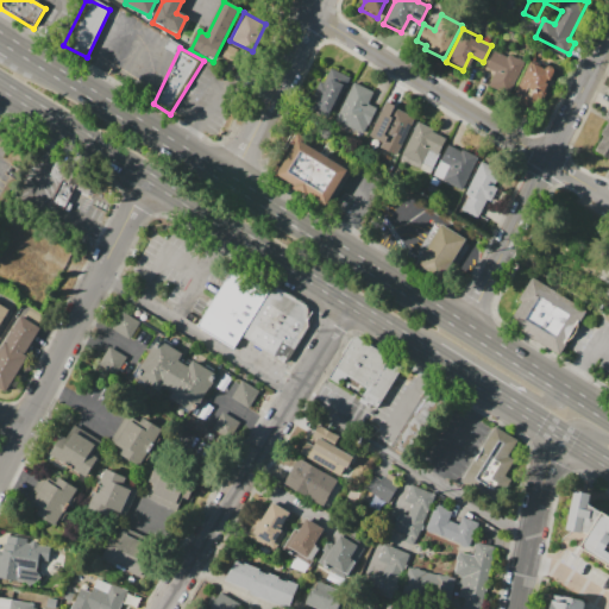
[(526,60),(514,82),(510,80),(504,92),(490,85),(497,71),(485,66),(494,49),(507,55),(508,51),(526,60)]
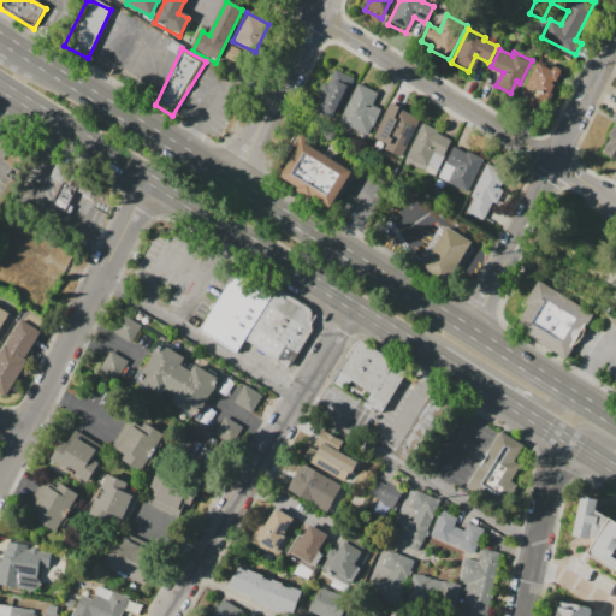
[(538,64),(560,75),(543,110),(520,99),(538,64)]
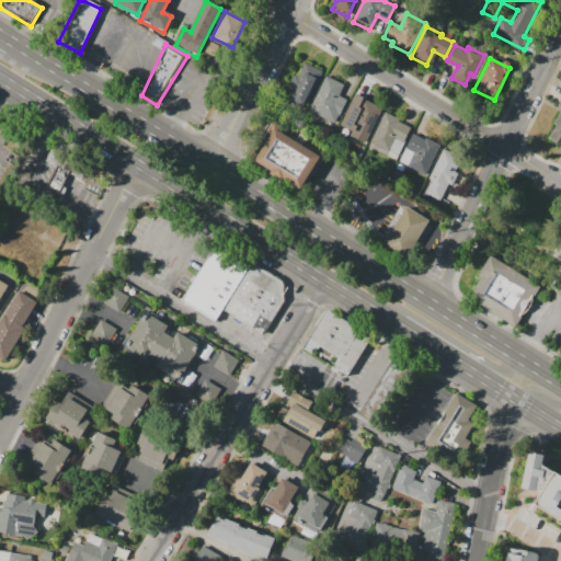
[(304,107),(286,99),(304,65),(321,73),(304,107)]
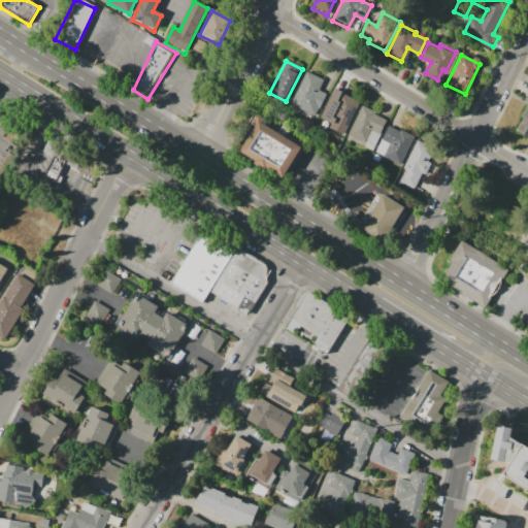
[(314,117),(291,105),(307,73),(323,81),(319,91),(325,94),(314,117)]
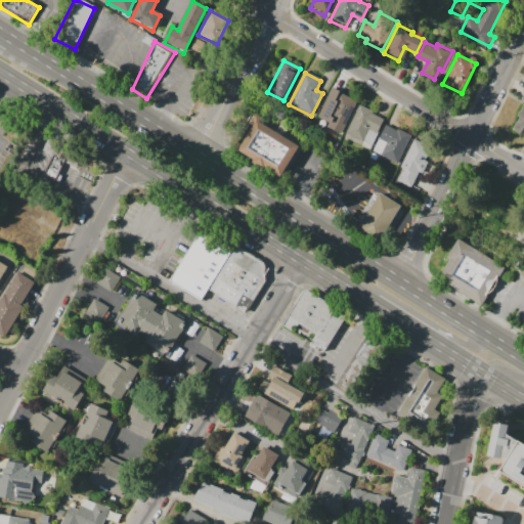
[(356,101),(340,134),(323,126),(326,120),(319,117),(328,99),(335,102),(340,93),(356,101)]
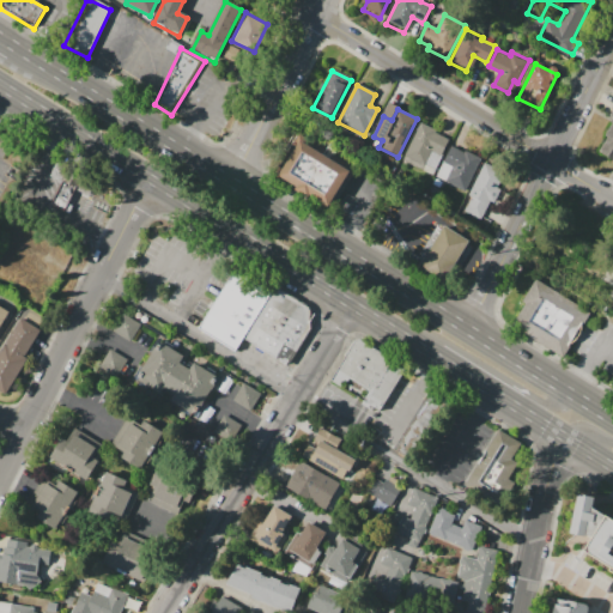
[(612,161),(599,152),(606,140),(602,138),(612,120),(612,113),(612,110),(612,161)]
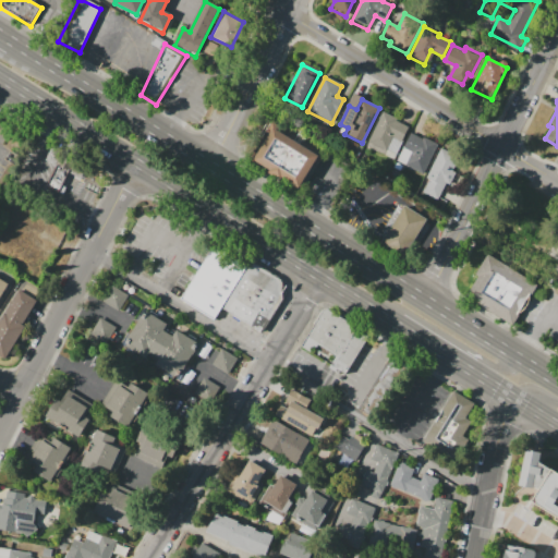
[(409,128),(393,158),(367,145),(384,112),(397,119),(396,121),(409,128)]
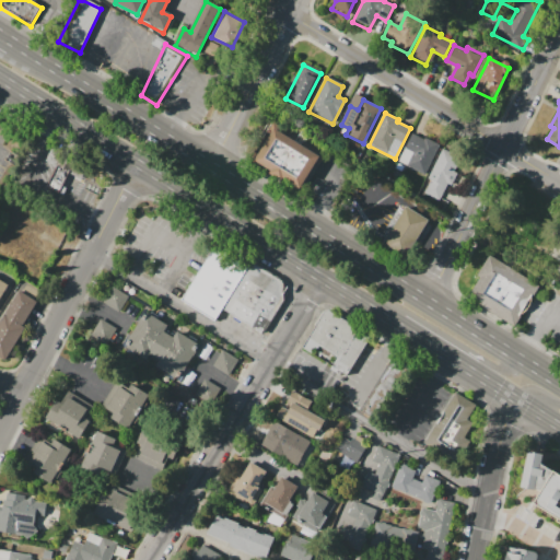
[(272,128),(299,144),(301,140),(324,154),(318,163),(314,161),(298,188),(253,160),(272,128)]
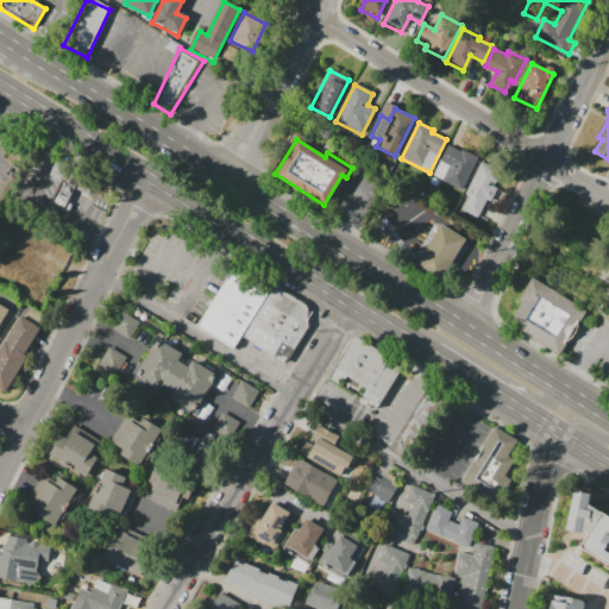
[(477,156),(459,193),(433,180),(451,143),(477,156)]
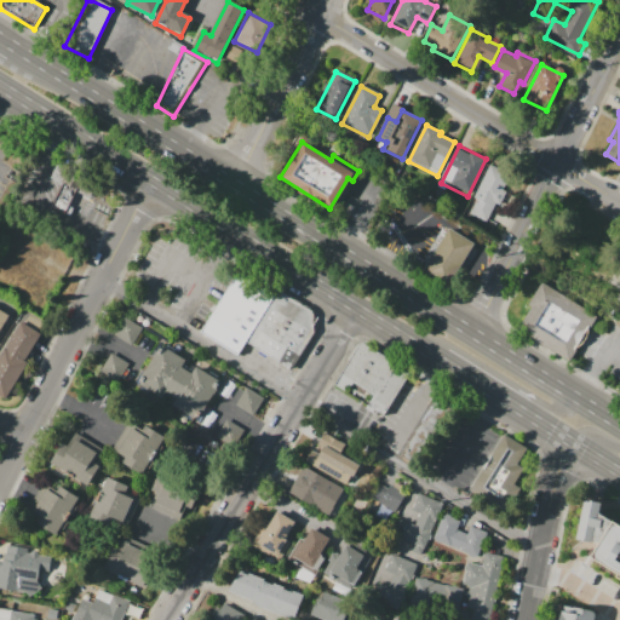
[(51,178),(59,161),(103,184),(95,200),(78,191),(67,212),(52,205),(63,184),(51,178)]
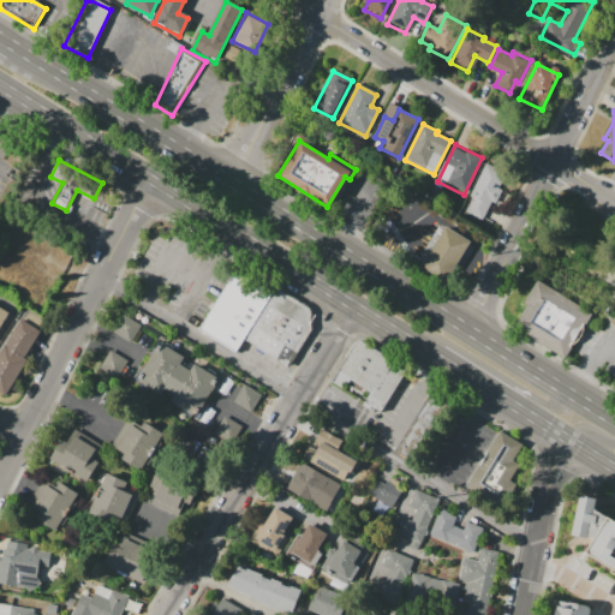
[(485,161),(507,172),(499,187),(501,189),(495,202),(493,201),(484,218),(467,209),(473,197),(469,195),(485,161)]
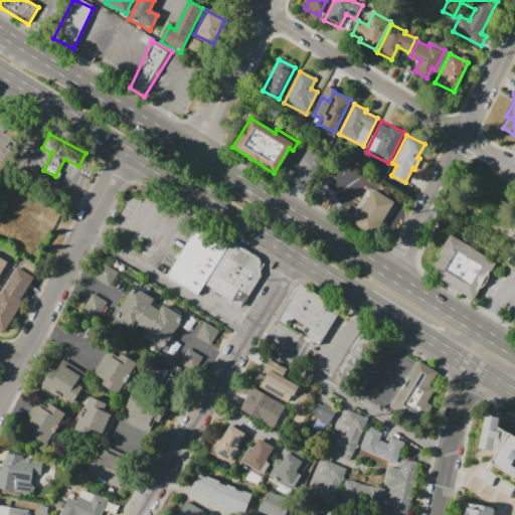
[(372,189),(393,202),(371,237),(350,224),(372,189)]
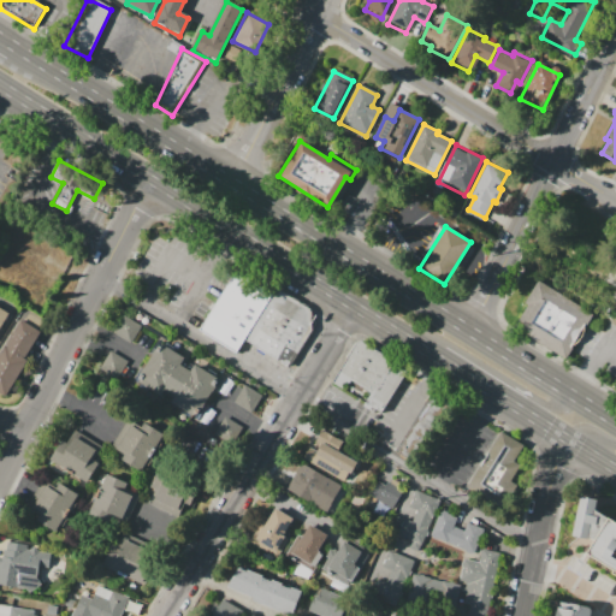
[(200,330),(237,270),(274,294),(237,353),(200,330)]
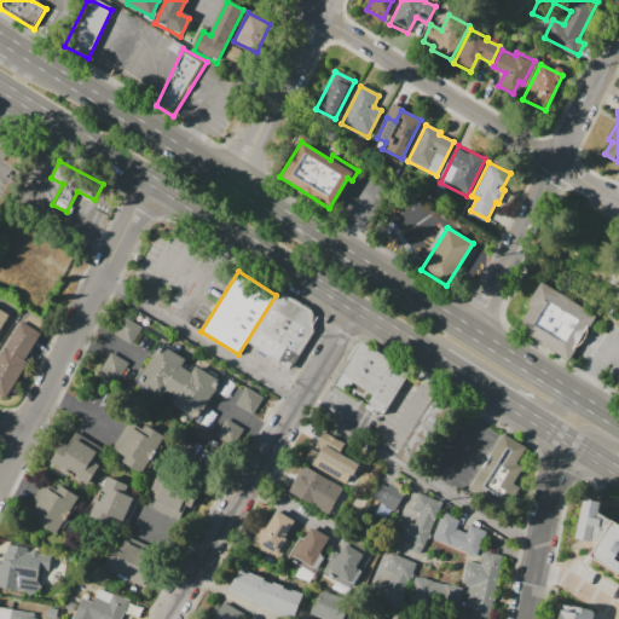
[(597,316),(568,362),(515,329),(530,306),(527,305),(542,281),(597,316)]
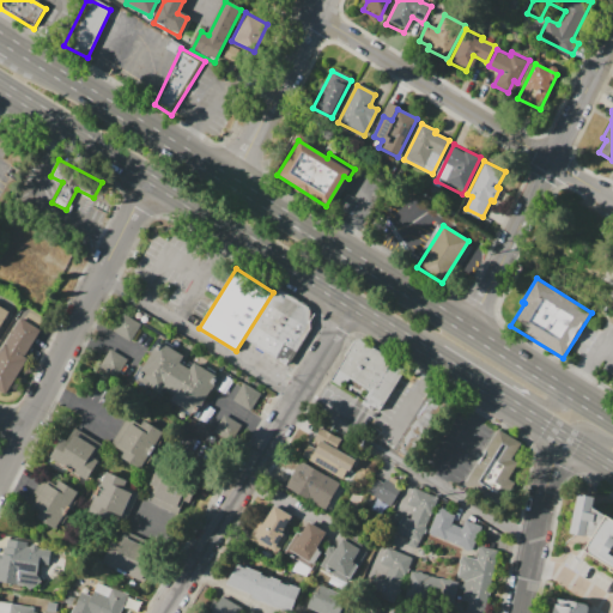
[(287,366),(311,327),(310,307),(278,286),(244,339),(287,366)]
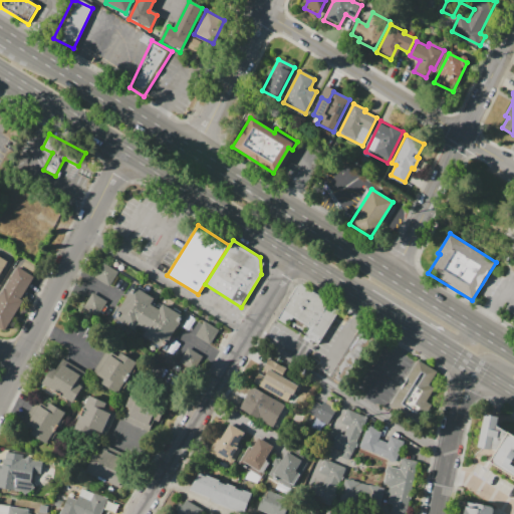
[(117,272),(108,287),(93,278),(102,263),(117,272)]
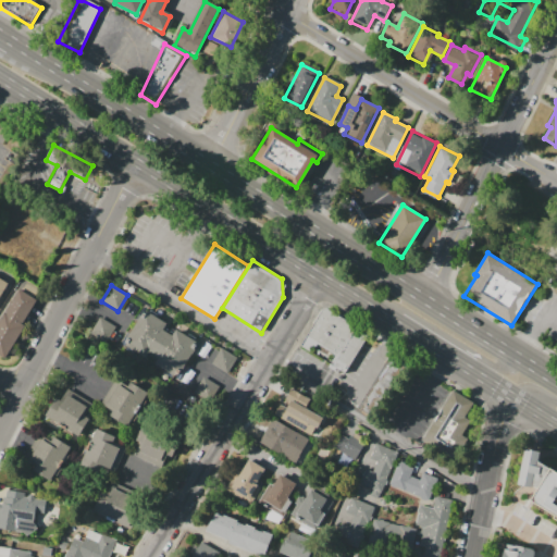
[(5,356),(0,351),(0,318),(17,289),(36,301),(22,323),(25,325),(5,356)]
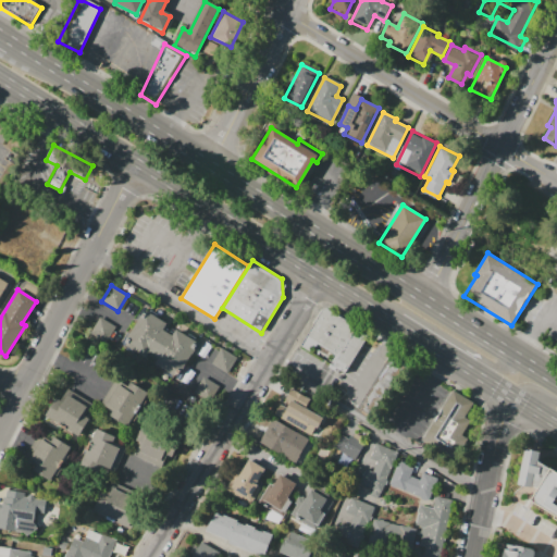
[(301,346),(324,310),(330,308),(371,334),(345,375),(327,364),(334,354),(317,344),(311,351),(301,346)]
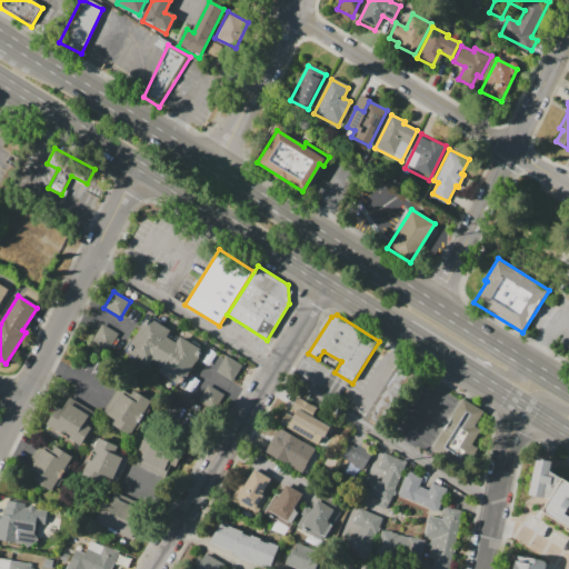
[(202,351),(182,383),(159,369),(162,363),(147,355),(143,360),(127,350),(149,316),(170,329),(167,336),(176,341),(179,337),(202,351)]
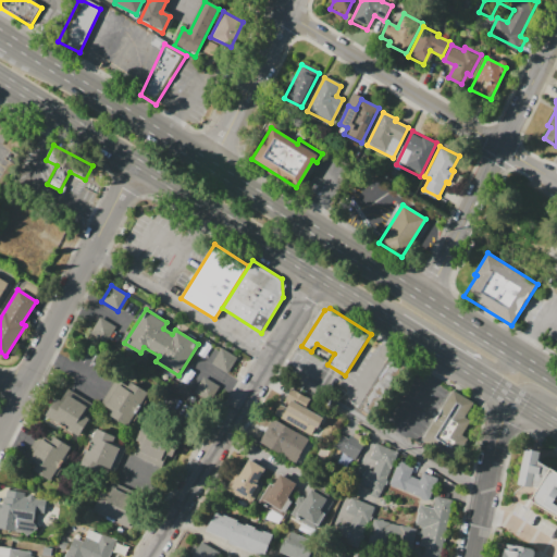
[(88,333),(104,343),(114,325),(99,317),(88,333)]
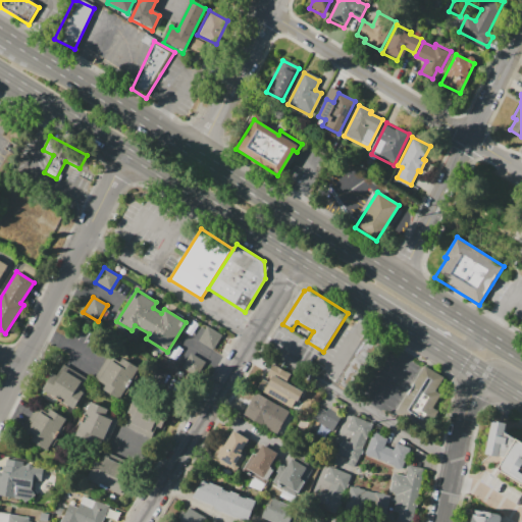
[(206,325),(220,333),(212,348),(198,340),(206,325)]
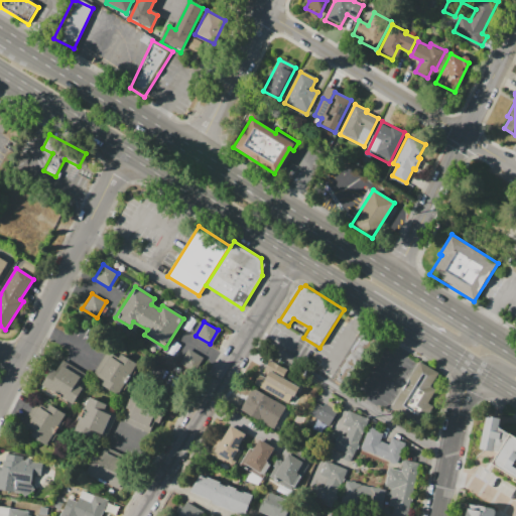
[(332,378),(364,326),(386,340),(353,391),(332,378)]
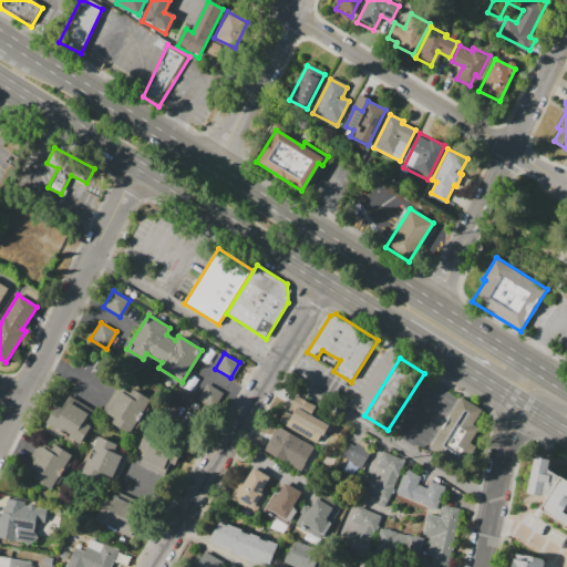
[(207,382),(222,392),(213,408),(197,398),(207,382)]
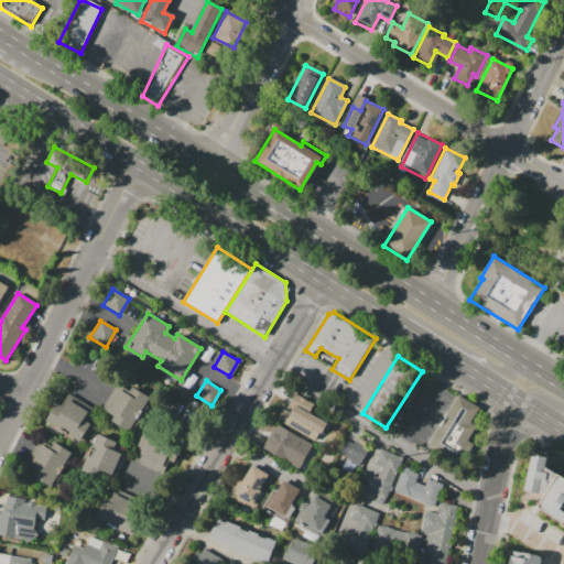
[(152,397),(129,433),(111,422),(115,415),(107,411),(121,388),(129,393),(133,386),(152,397)]
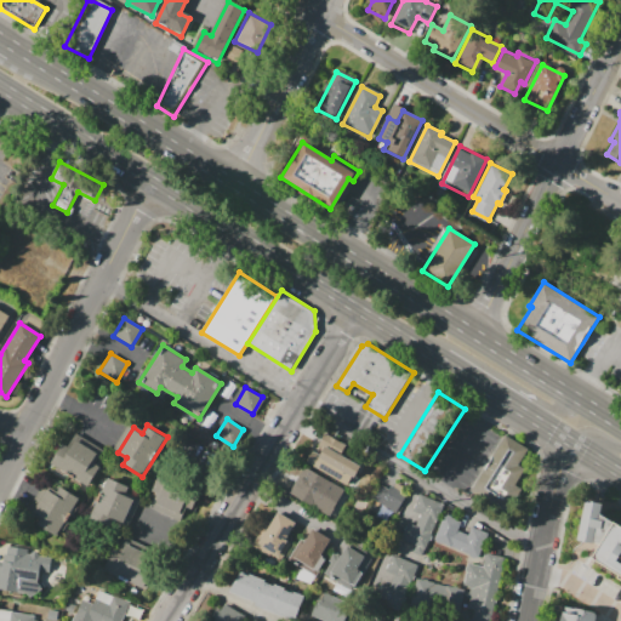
[(347,486),(305,461),(313,446),(317,449),(325,434),(346,445),(341,455),(359,466),(347,486)]
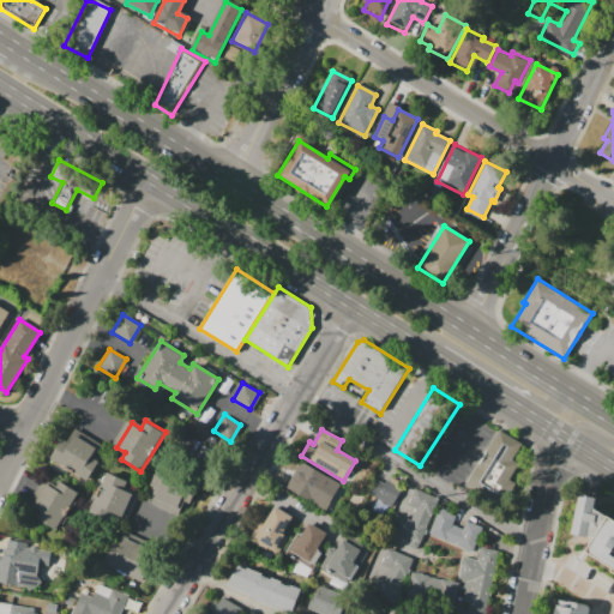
[(468,487),(501,429),(525,443),(516,461),(522,464),(512,480),(518,483),(505,509),(468,487)]
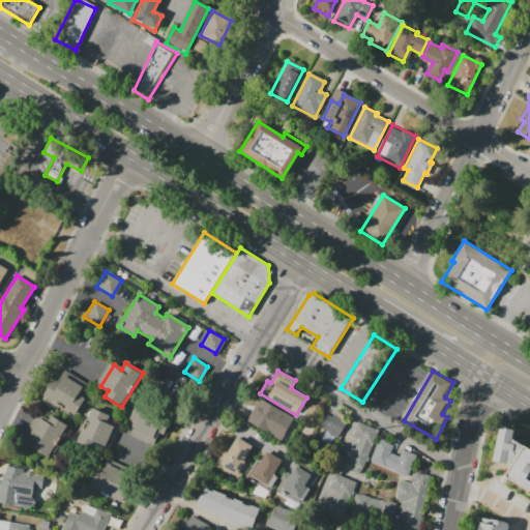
[(74,414),(42,394),(53,378),(59,382),(65,373),(86,386),(81,395),(84,398),(74,414)]
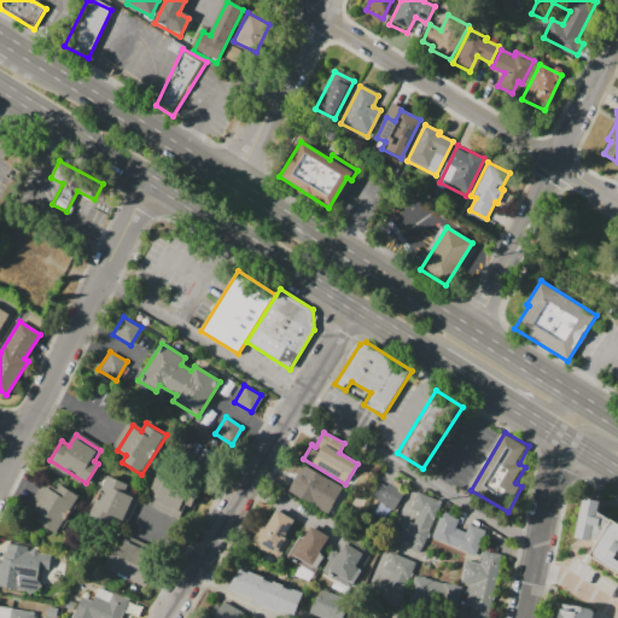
[(287,490),(302,464),(344,488),(328,514),(287,490)]
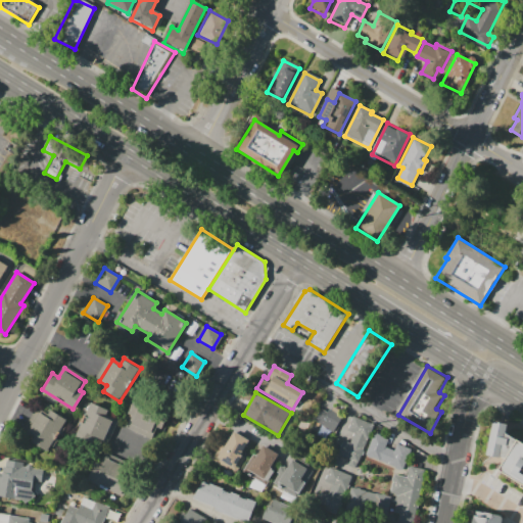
[(91,401),(108,410),(105,417),(111,420),(112,418),(125,423),(127,421),(130,422),(132,416),(128,414),(133,403),(157,415),(137,459),(78,432),(91,401)]
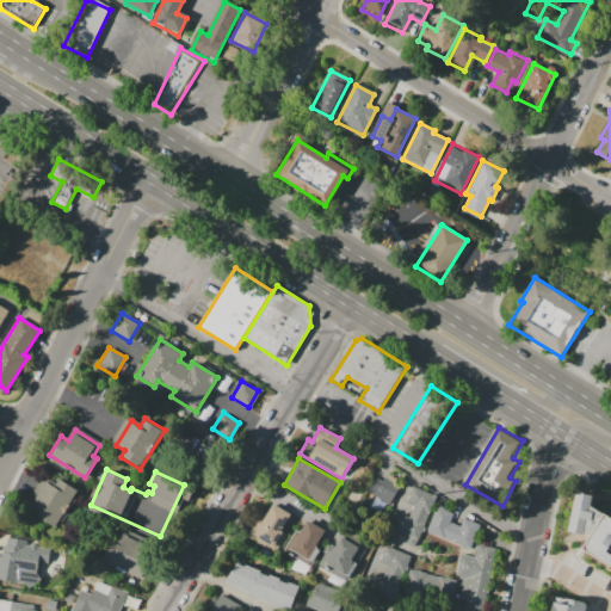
[(366,492),(374,495),(369,507),(384,514),(397,483),(375,474),(366,492)]
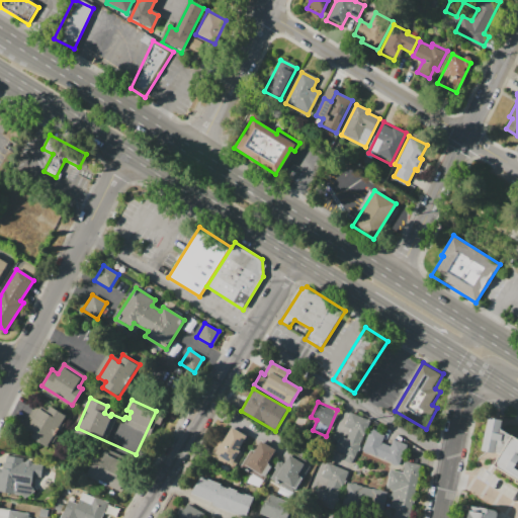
[(67,414),(46,449),(29,440),(35,431),(28,426),(38,409),(47,413),(52,405),(67,414)]
